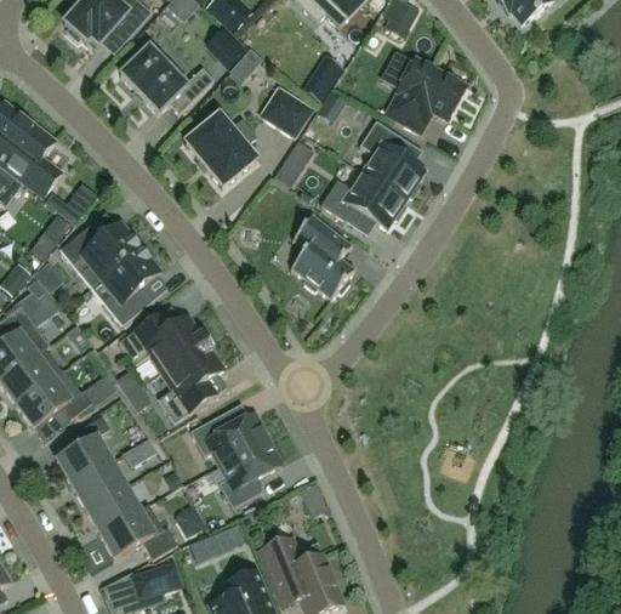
[(84,0),(64,22),(69,27),(66,30),(78,41),(81,38),(86,43),(90,39),(97,46),(114,28),(126,39),(152,12),(138,0),(123,0),(119,4),(115,0),(84,0)]
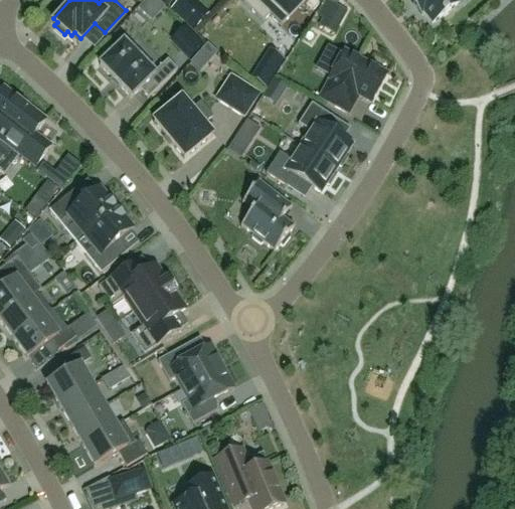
[(244,0),(263,18),(270,11),(281,22),(301,0),(244,0)]
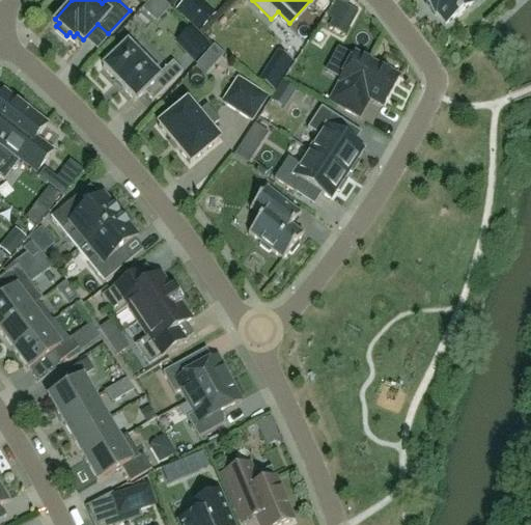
[(334,0),(328,11),(348,23),(357,8),(341,0),(334,0)]
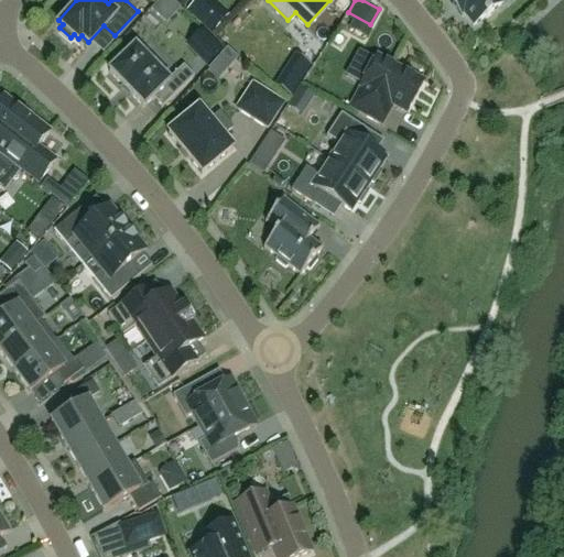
[(453,0),(462,11),(464,9),(474,22),(485,12),(486,14),(490,11),(489,9),(501,0),(453,0)]
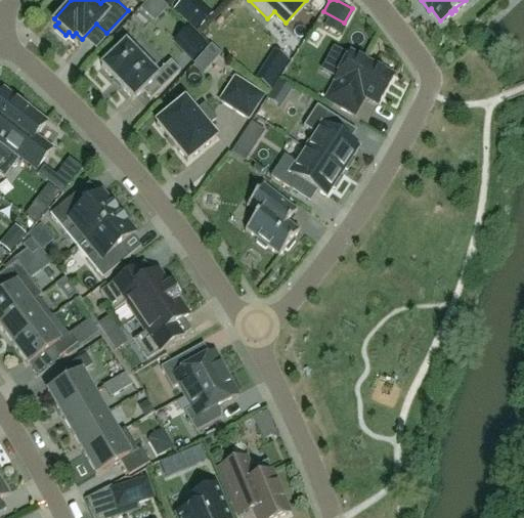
[(111,46),(100,55),(105,60),(103,61),(101,62),(103,65),(132,94),(133,96),(135,94),(134,94),(142,87),(150,95),(180,68),(171,57),(157,72),(156,71),(156,72),(127,41),(126,40),(124,41),(117,48),(113,44),(111,46)]
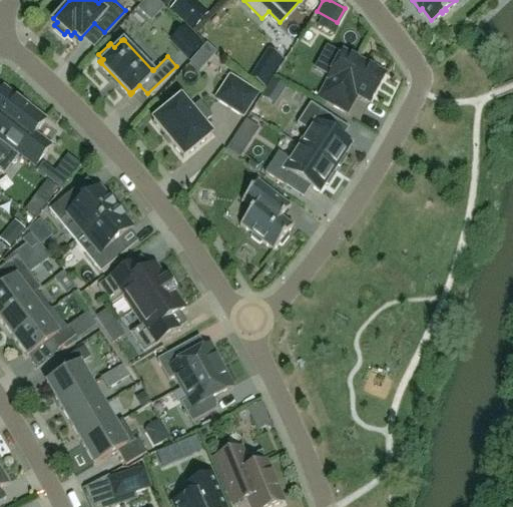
[(204,67),(221,49),(211,40),(194,59),(204,67)]
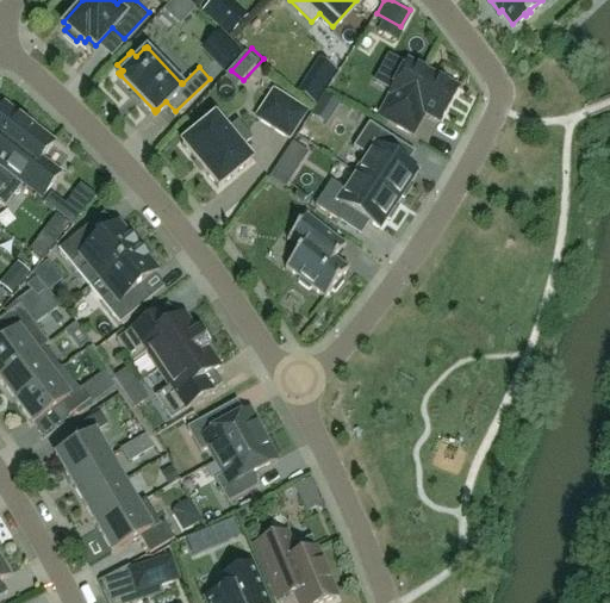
[(392,91),(380,111),(412,128),(423,107),(441,116),(458,85),(408,57),(390,89),(392,91)]
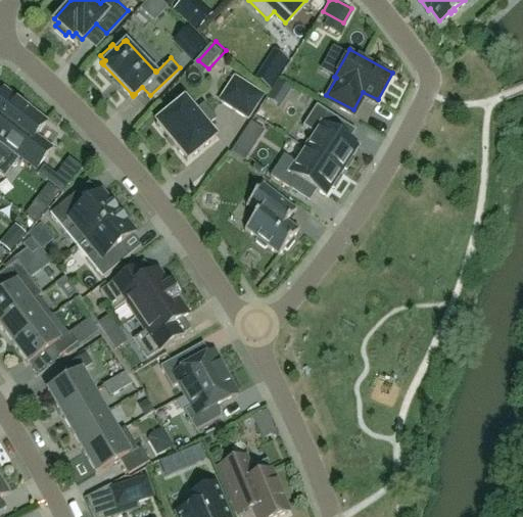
[(235,74),(221,96),(247,114),(263,92),(235,74)]
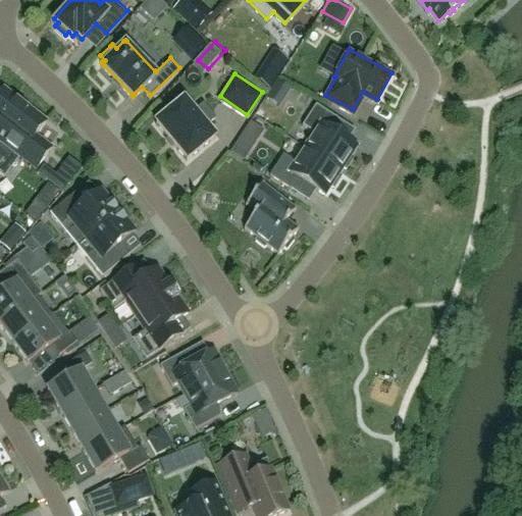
[(0,136),(10,145),(37,164),(49,149),(33,137),(46,118),(29,105),(30,103),(18,94),(16,96),(3,86),(0,89),(0,136)]
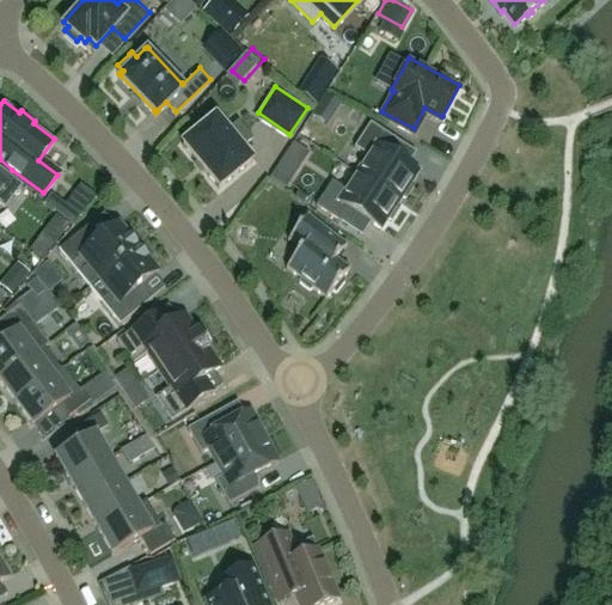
[(215,112),(183,140),(219,184),(252,157),(242,144),(252,134),(238,118),(227,127),(215,112)]
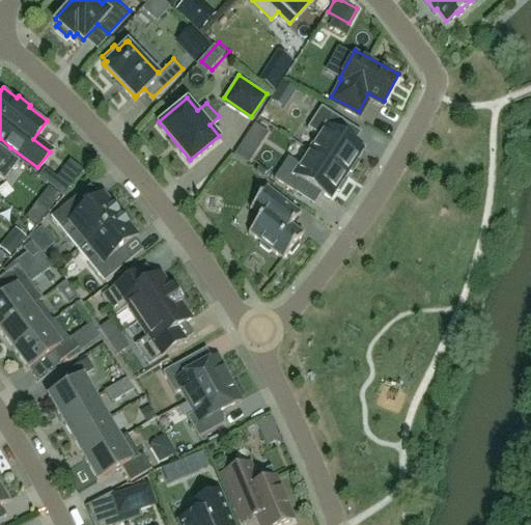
[(322,103),(307,125),(319,132),(310,147),(345,170),(348,167),(352,169),(360,157),(356,155),(362,145),(336,129),(343,117),(322,103)]
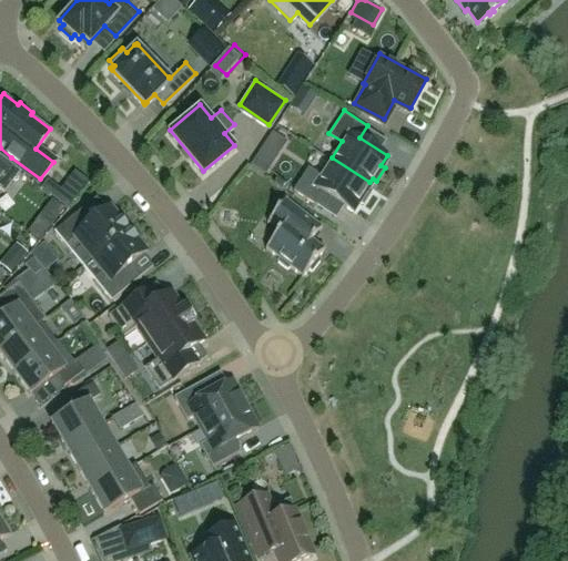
[(0,185),(4,189),(20,167),(0,152),(0,185)]
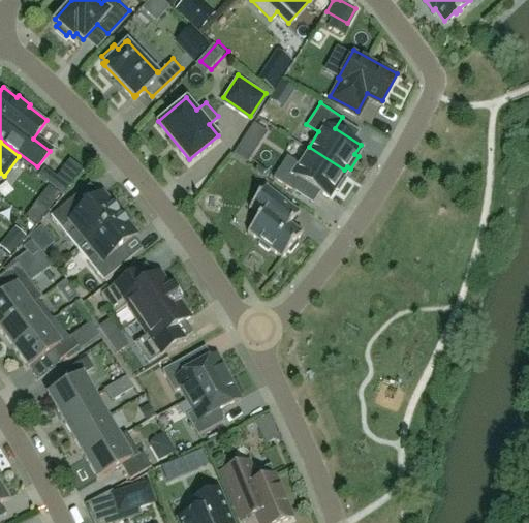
[(287,153),(273,175),(296,189),(303,177),(329,194),(335,185),(338,187),(345,176),(342,174),(344,170),(309,147),(300,161),(287,153)]
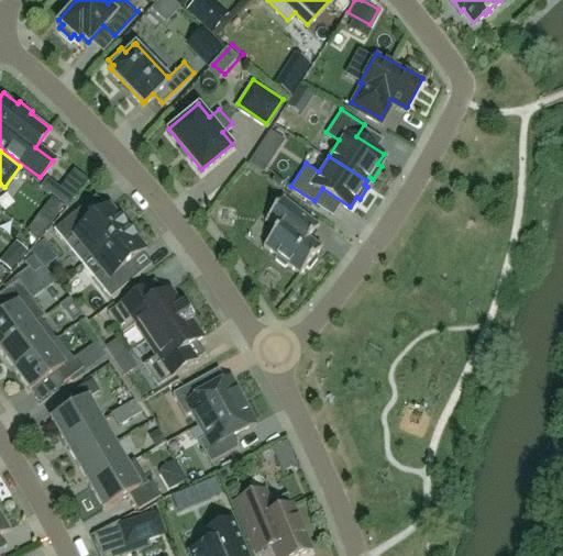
[(53,193),(29,225),(39,233),(63,201),(53,193)]
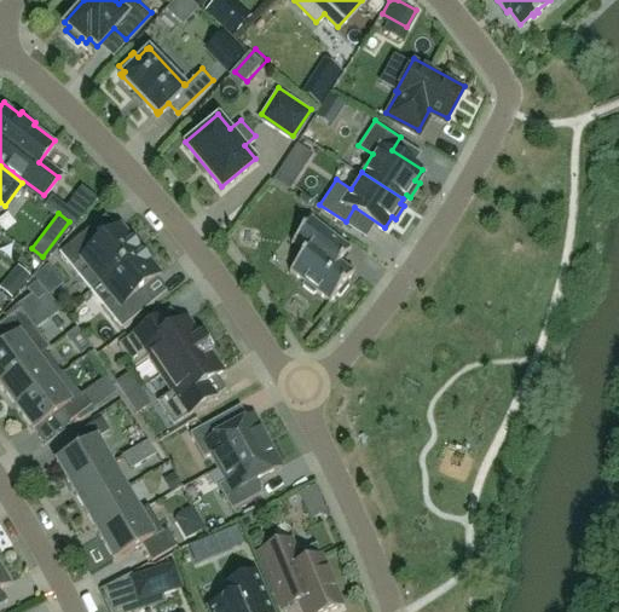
[(305,248),(289,267),(290,269),(291,267),(305,278),(302,281),(313,290),(316,287),(329,296),(328,299),(329,299),(337,289),(340,292),(350,279),(346,277),(354,269),(352,267),(352,269),(339,259),(351,243),(350,242),(350,243),(334,232),(312,215),(313,213),(312,213),(291,238),(293,240),(294,238),(305,248)]
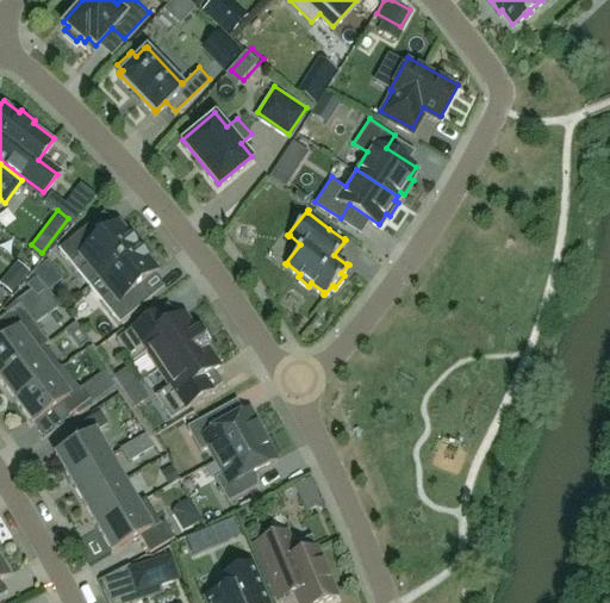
[(91,219),(58,246),(76,267),(89,283),(142,240),(141,240),(130,228),(126,230),(119,221),(118,219),(114,222),(94,238),(83,228),(92,221),(91,219)]
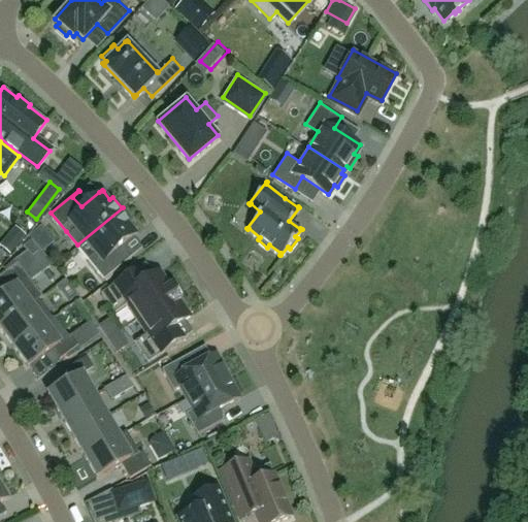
[(123,207),(77,245),(88,258),(103,276),(130,254),(123,259),(114,249),(132,234),(136,231),(135,230),(128,222),(131,219),(123,208),(123,207)]
